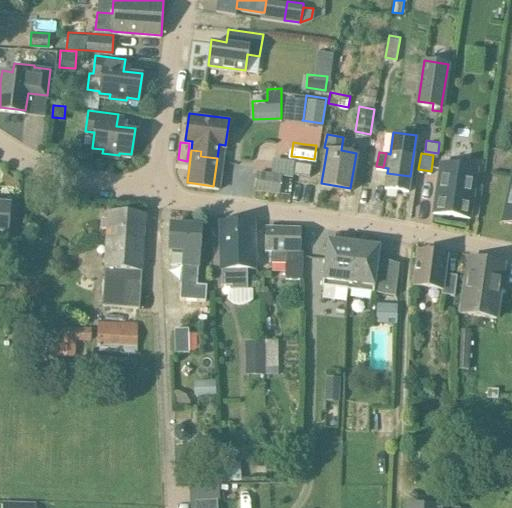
[(296,160),(294,172),(310,174),(311,163),(296,160)]
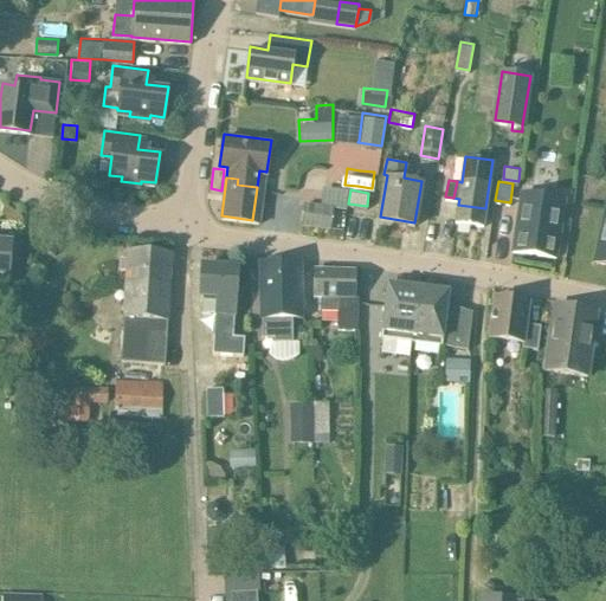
[(556,254),(565,196),(521,189),(513,249),(556,254)]
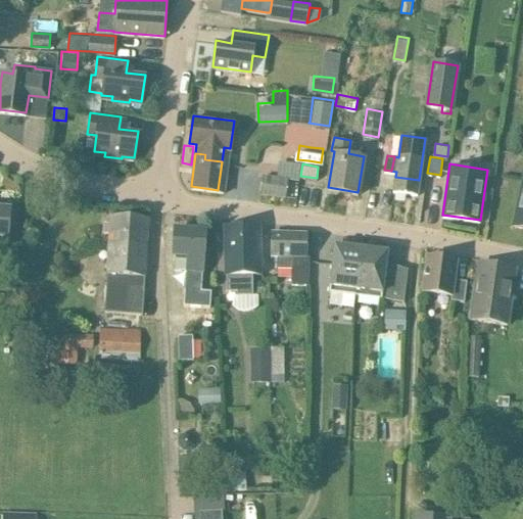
[(264,172),(260,191),(286,195),(288,178),(288,176),(277,174),(264,172)]
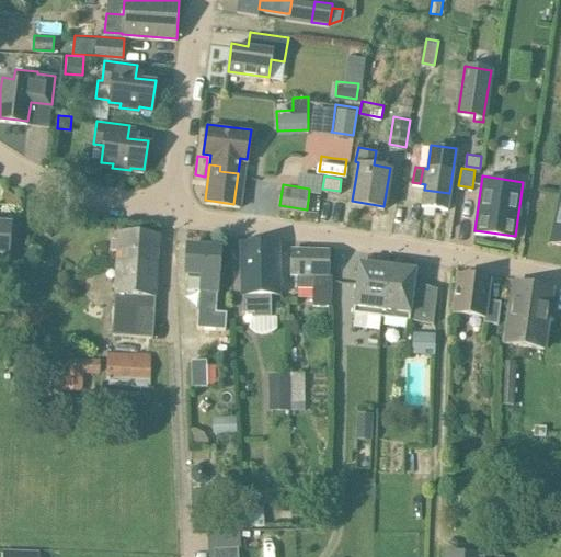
[(560,186),(550,239),(560,241),(560,186)]
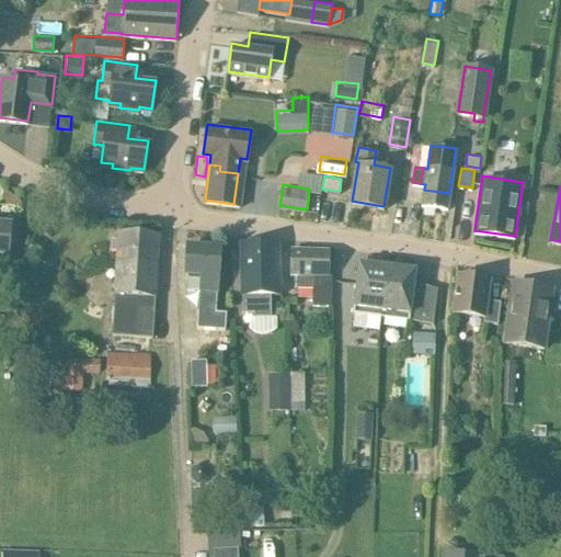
[(449,193),(424,190),(422,203),(447,207),(449,193)]
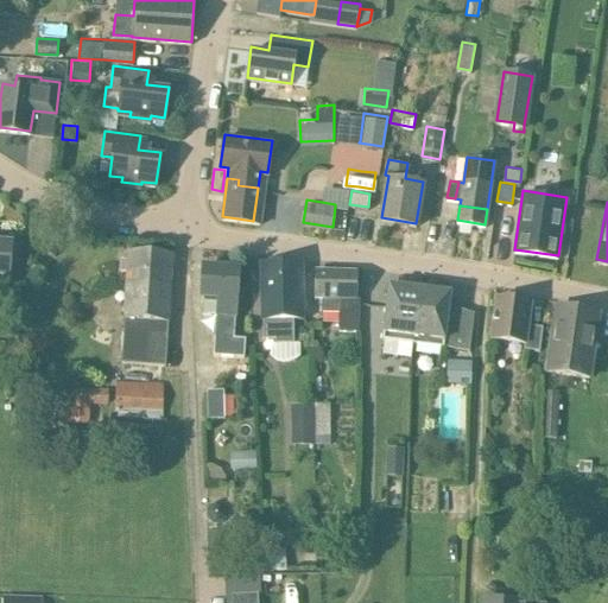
[(0,287),(7,289),(12,241),(0,240),(0,287)]
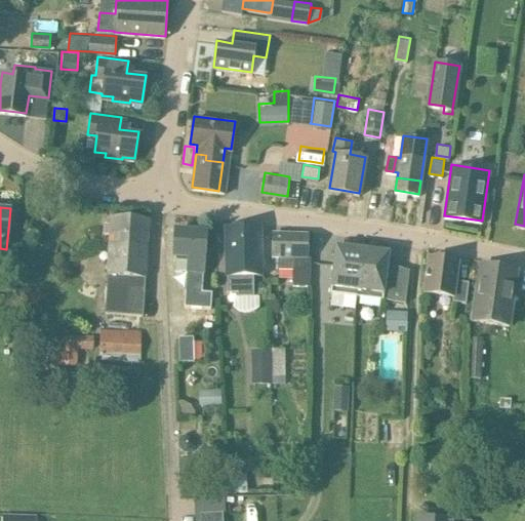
[(108,262),(105,310),(144,313),(146,275),(150,216),(111,214),(108,262)]
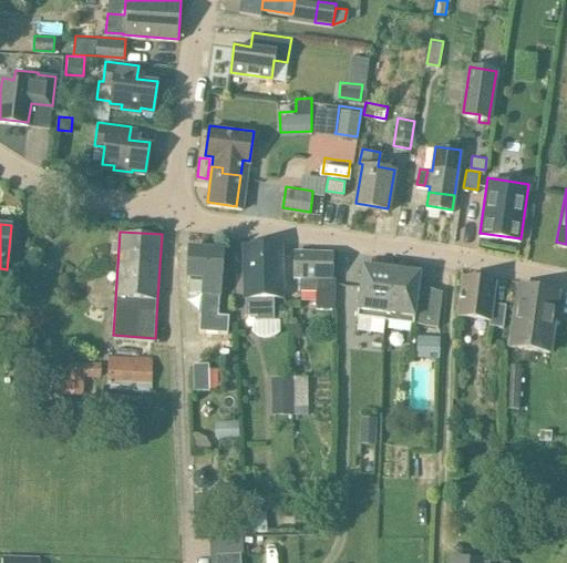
[(274,318),(274,295),(284,295),(282,242),(244,243),(244,296),(246,296),(246,314),(257,314),(257,318),(274,318)]
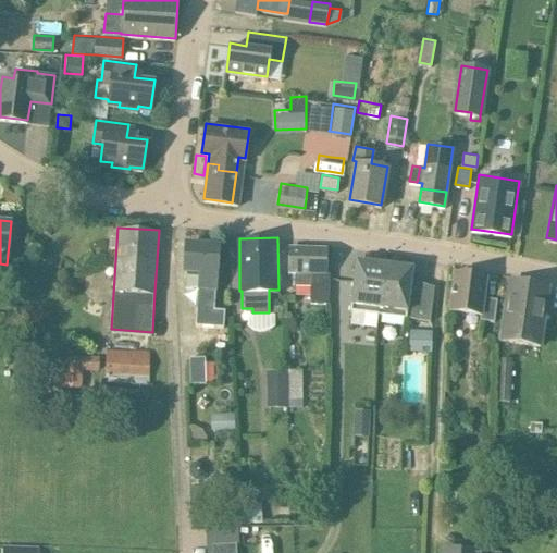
[(184,284),(198,285),(197,307),(214,308),(215,287),(217,287),(220,243),(186,241),(184,269),(184,284)]
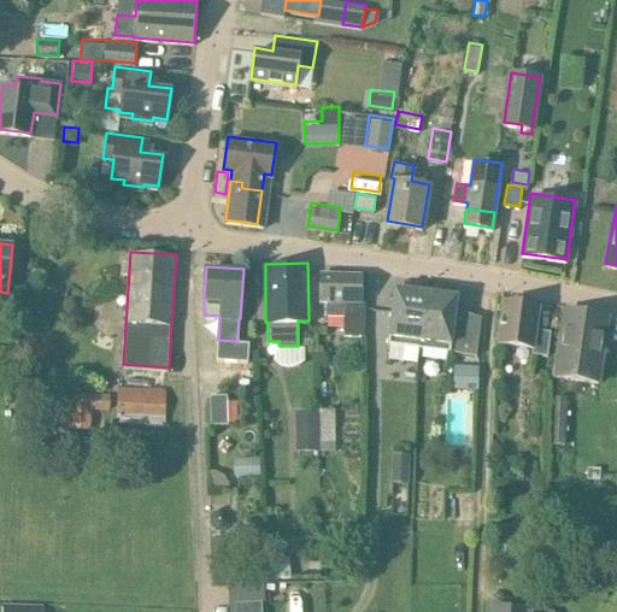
[(319,298),(328,298),(328,313),(345,313),(345,331),(365,331),(365,299),(362,299),(363,274),(321,272),(319,298)]
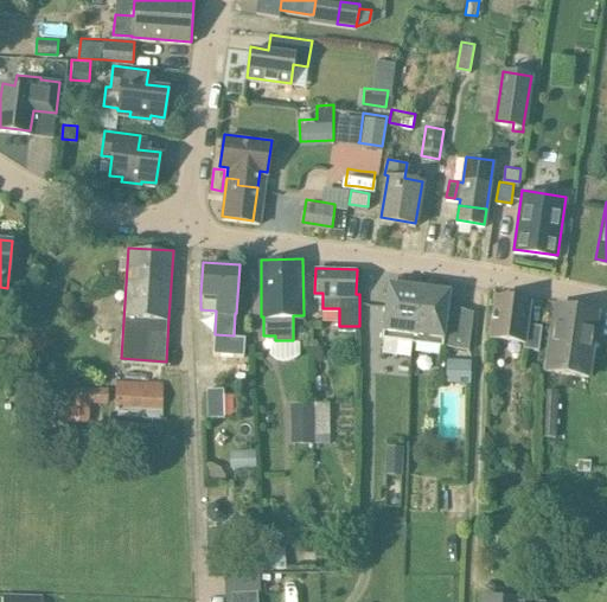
[(413,339),(420,286),(389,281),(382,335),(413,339)]
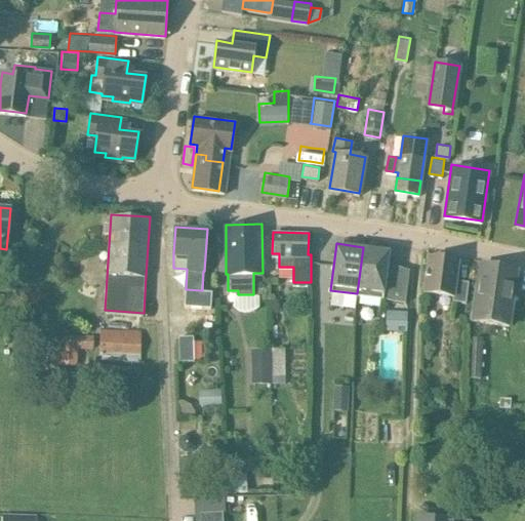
[(363,247),(357,293),(405,301),(409,272),(387,269),(389,250),(363,247)]
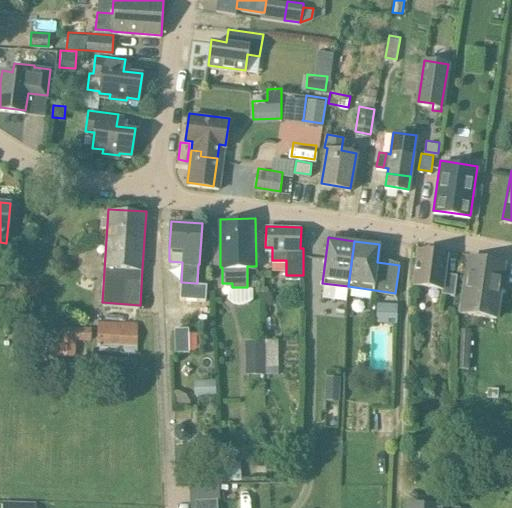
[(418,249),(414,283),(442,287),(442,291),(455,293),(457,273),(445,271),(448,252),(418,249)]
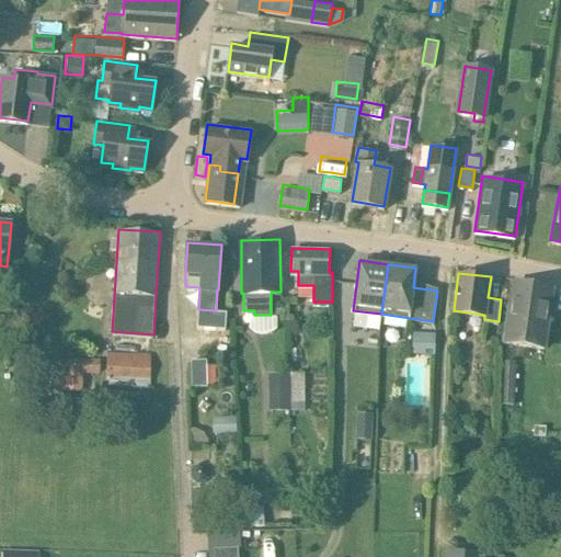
[(8,280),(7,291),(18,292),(19,281),(8,280)]
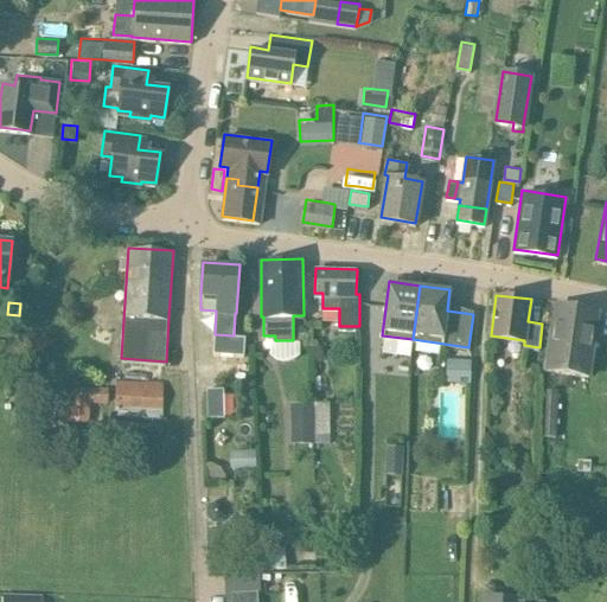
[(588,373),(598,308),(556,302),(547,367),(588,373)]
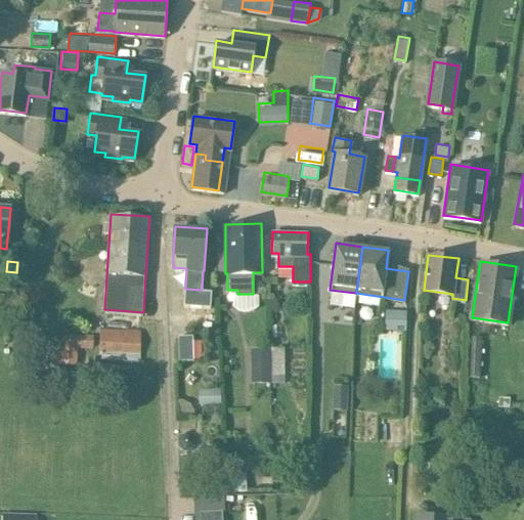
[(397,308),(387,307),(386,326),(396,327),(405,327),(406,308),(397,308)]
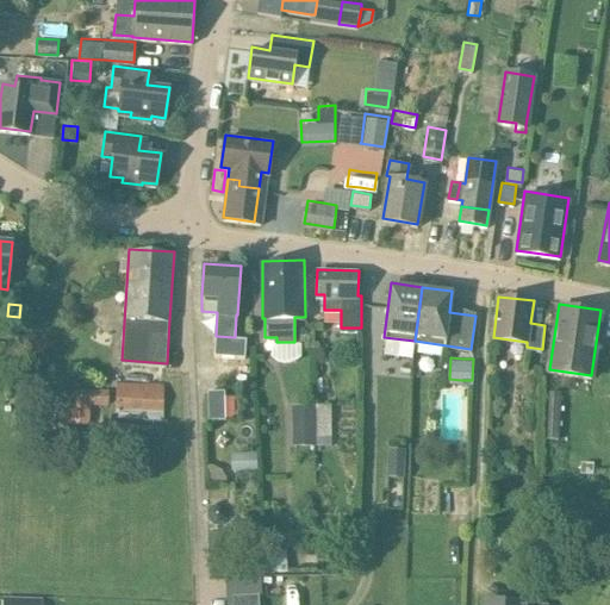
[(163,379),(117,378),(116,405),(163,406),(163,379)]
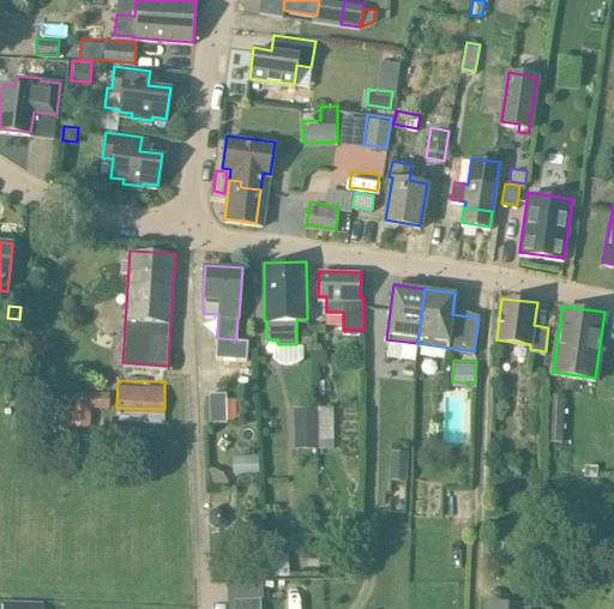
[(62,390),(61,424),(91,423),(91,405),(109,405),(109,390),(88,389),(88,390),(62,390)]
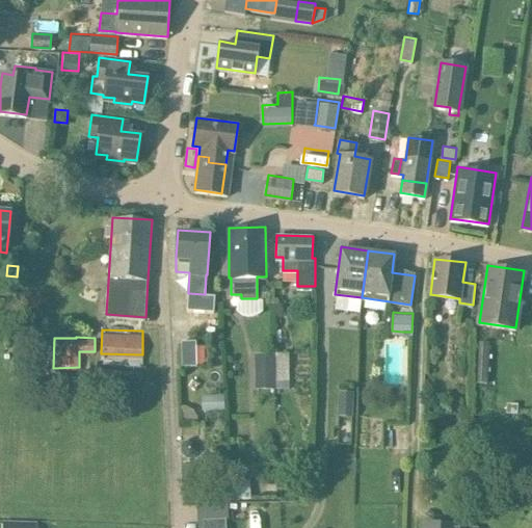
[(182,339),(182,364),(196,364),(196,339),(182,339)]
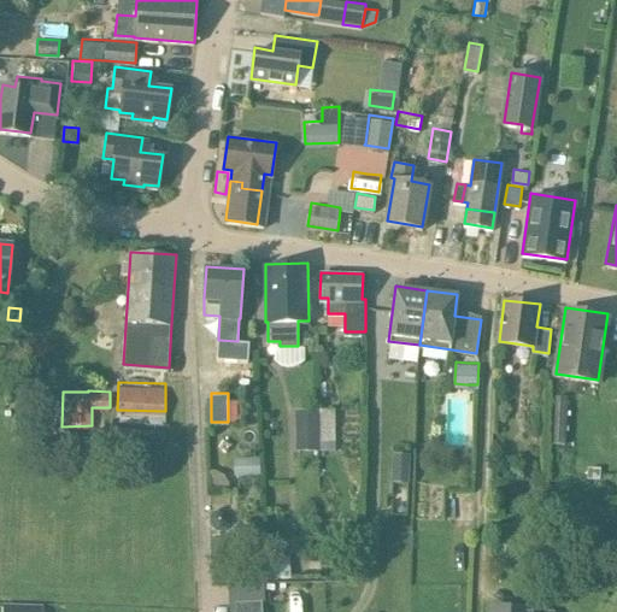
[(556,395),(553,440),(565,440),(566,395),(556,395)]
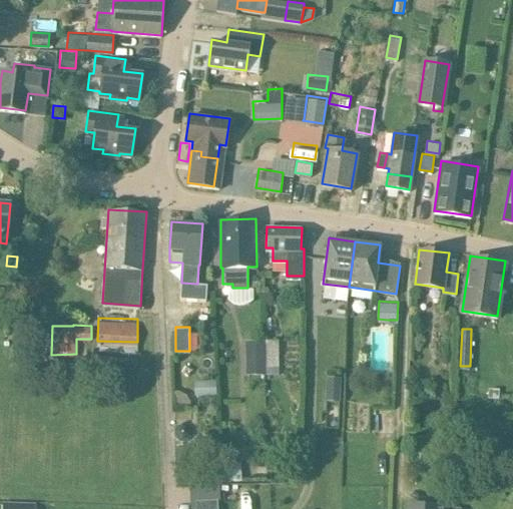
[(248,338),(248,365),(265,365),(265,338),(248,338)]
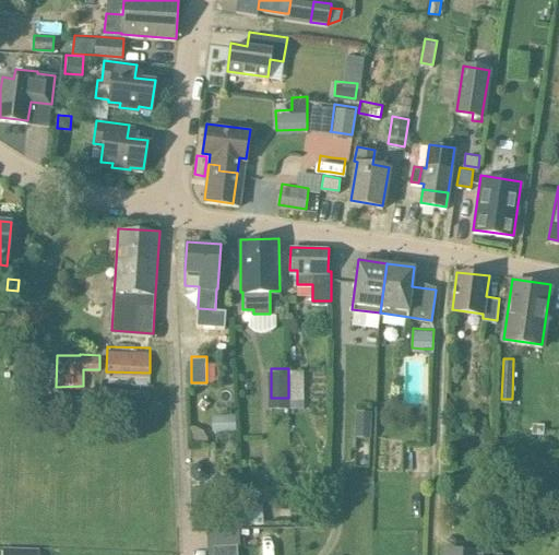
[(304,368),(289,368),(290,398),(304,398),(304,368)]
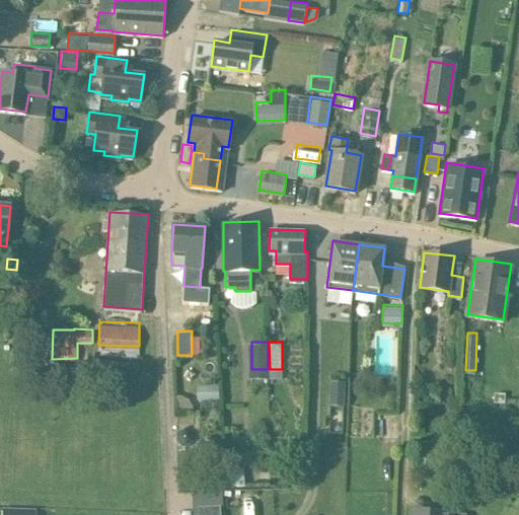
[(329,380),(328,405),(343,405),(344,381),(329,380)]
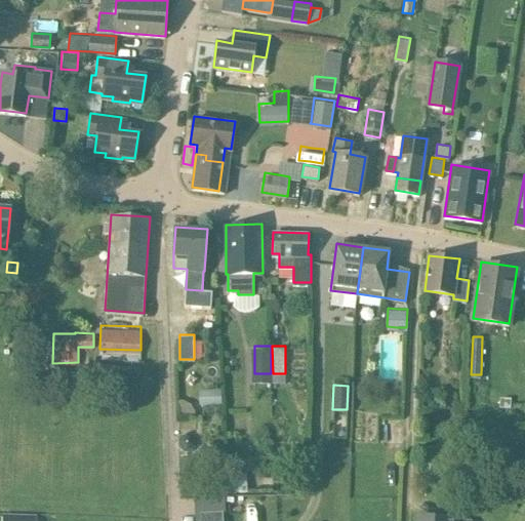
[(198,387),(198,401),(214,401),(214,387),(198,387)]
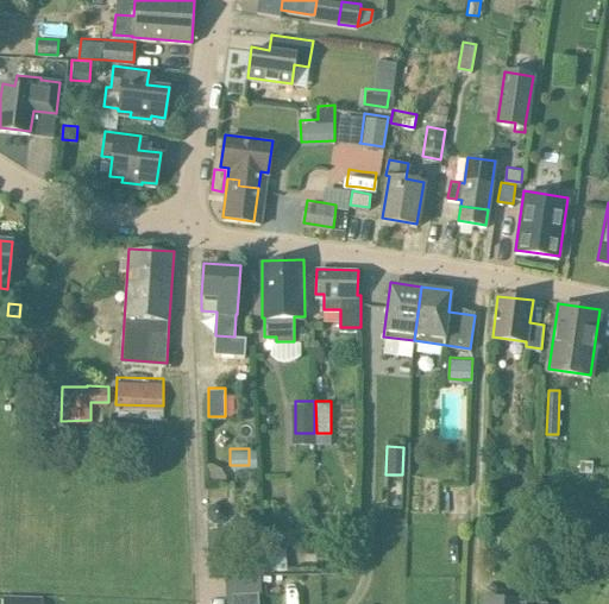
[(578,460),(578,472),(591,472),(591,460),(578,460)]
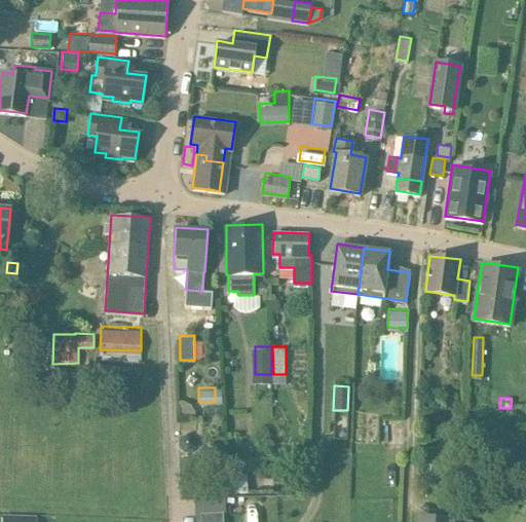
[(178,438),(179,450),(196,450),(196,435),(186,435),(186,438),(178,438)]
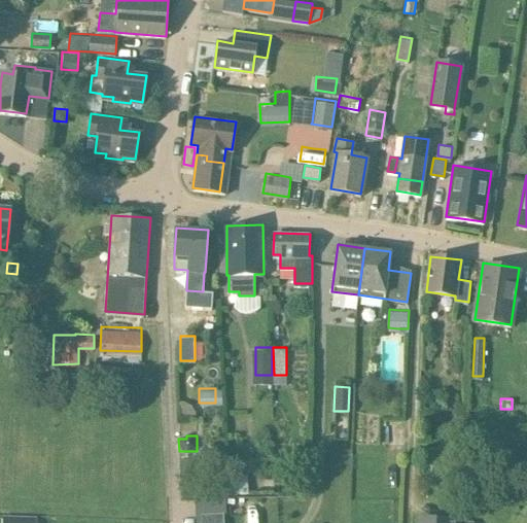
[(224,445),(202,446),(202,459),(223,459),(224,445)]
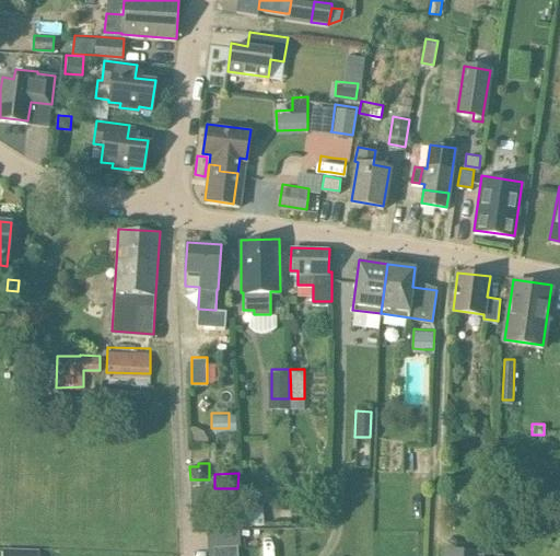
[(238,555),(237,543),(213,545),(213,555),(238,555)]
